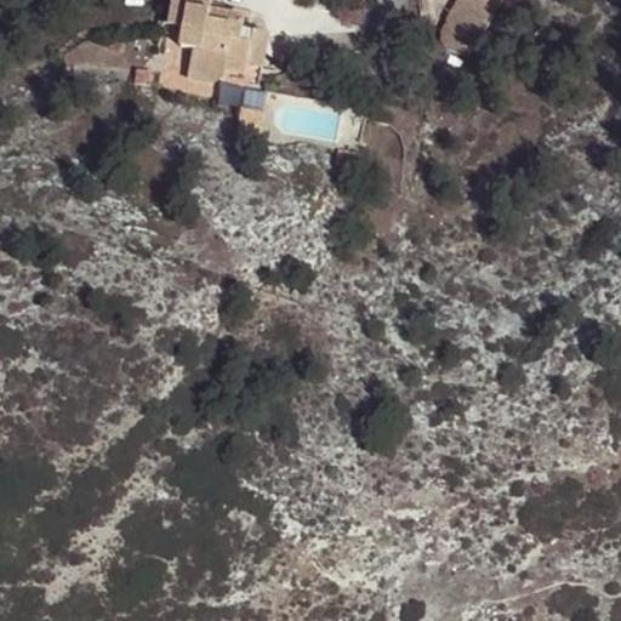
[(245,18),(223,13),(221,24),(209,22),(211,11),(212,0),(174,0),(169,26),(184,29),(181,47),(194,50),(188,78),(223,85),(226,70),(246,74),(249,66),(246,66),(251,45),(240,43),(243,29),(245,18)]
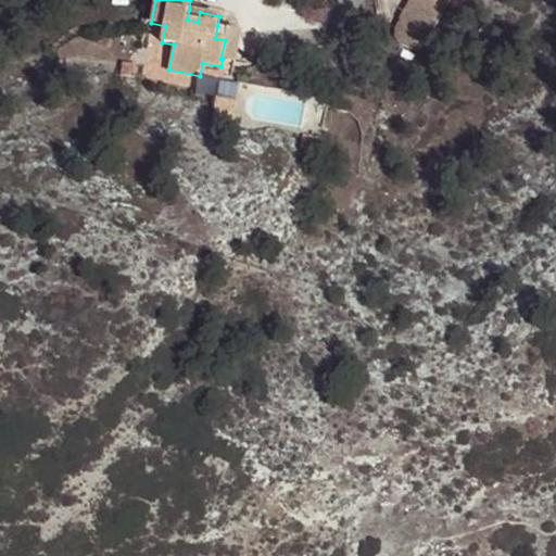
[(427,0),(408,0),(400,19),(402,20),(395,32),(394,33),(395,33),(395,34),(395,35),(395,36),(421,50),(443,9),(427,0)]
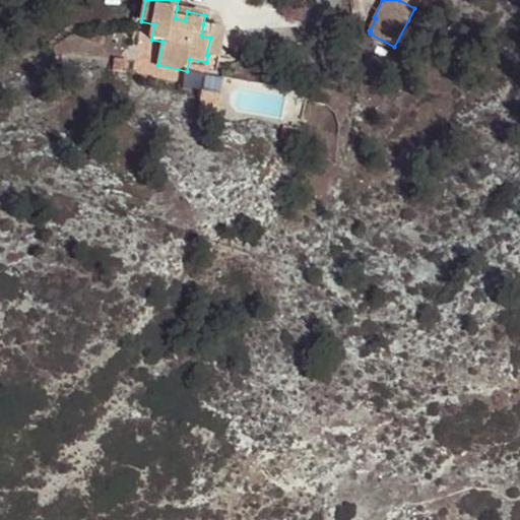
[(418,0),(399,0),(414,8),(418,0)]
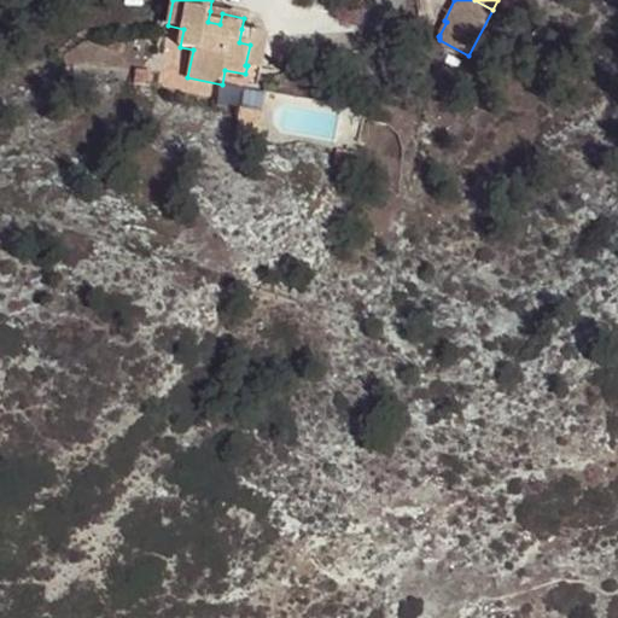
[(222,13),(210,11),(208,22),(220,24),(222,13)]
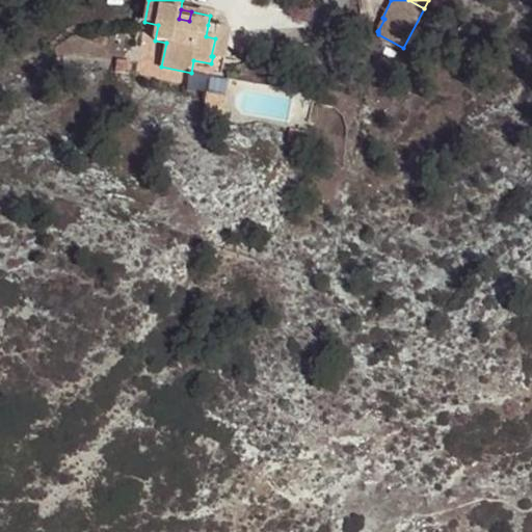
[(215,38),(217,27),(208,25),(206,36),(215,38)]
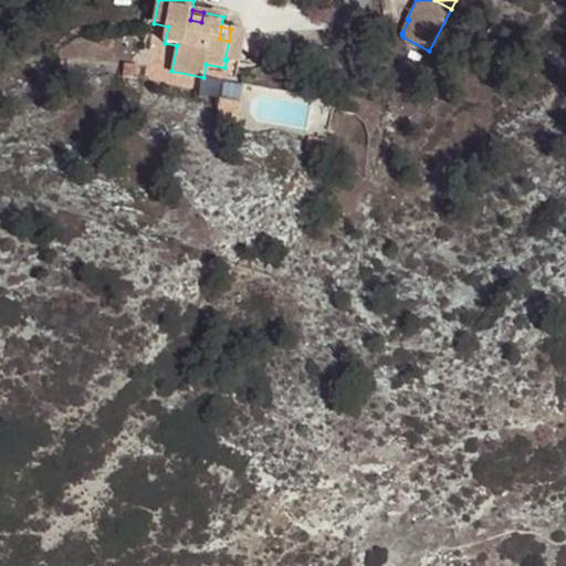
[(240,63),(245,32),(231,29),(229,41),(224,60),(227,60),(240,63)]
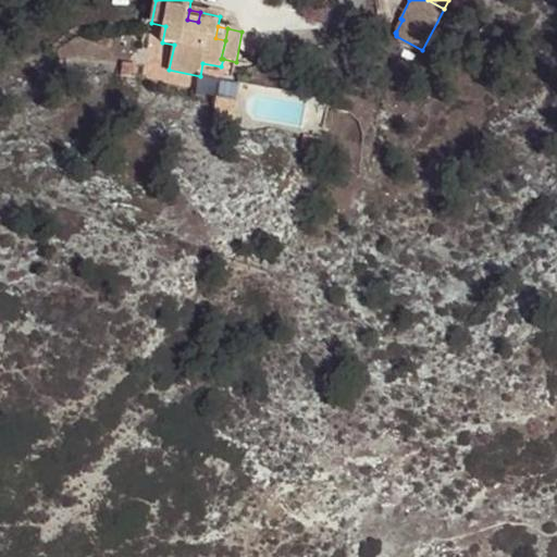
[(136,66),(122,64),(121,74),(135,76),(136,66)]
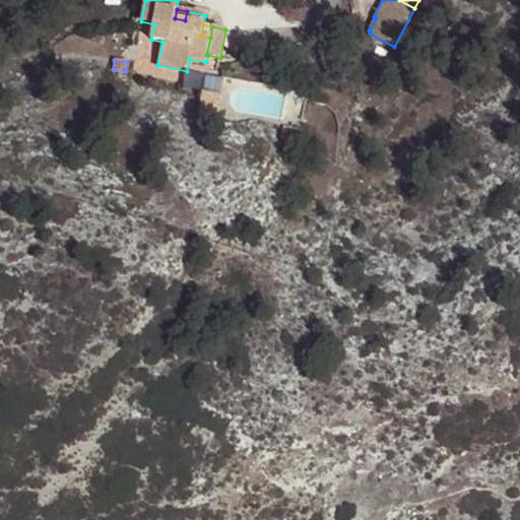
[(220,93),(202,89),(198,111),(216,115),(220,93)]
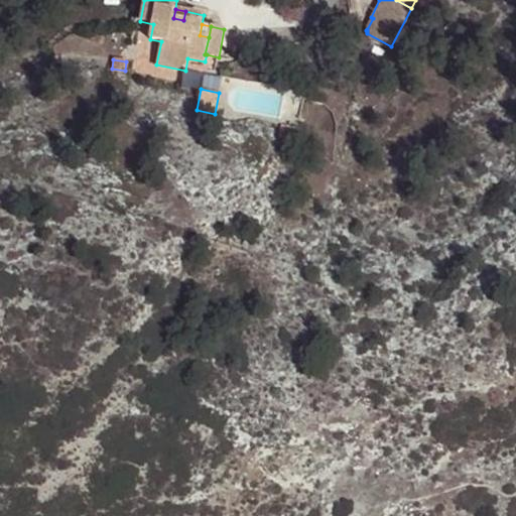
[(296,130),(281,127),(278,138),(294,140),(296,130)]
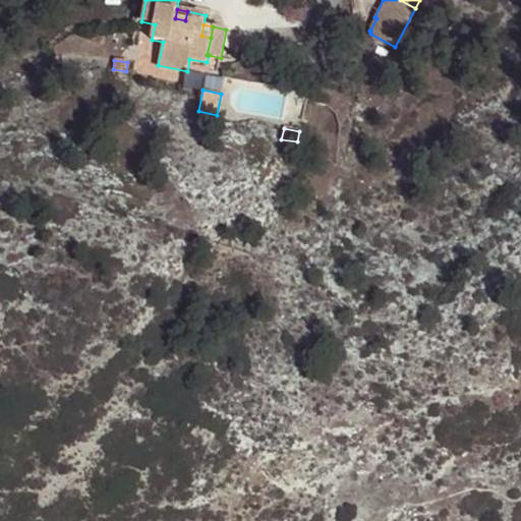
All buildings are outlined.
